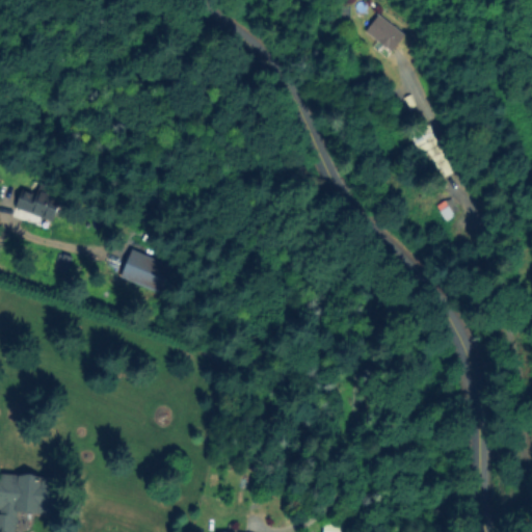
[(405,33),(393,51),(366,32),(378,15),(405,33)]
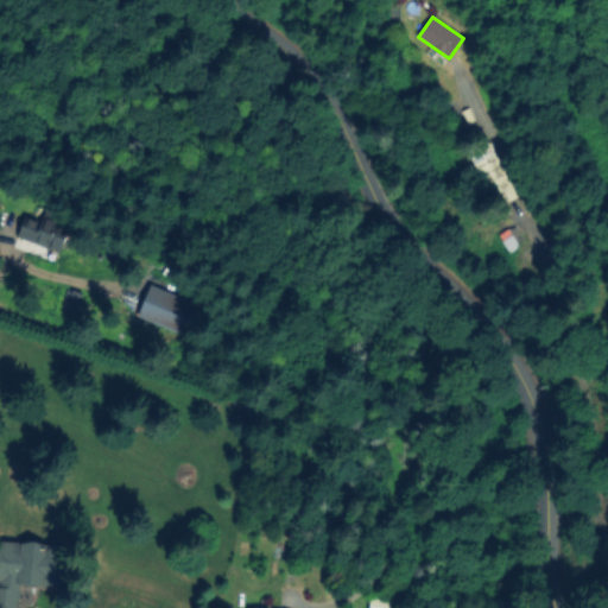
[(519,194),(498,206),(468,149),(491,137),(519,194)]
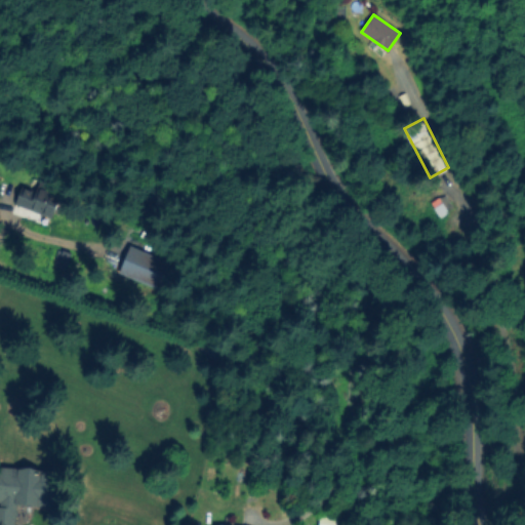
[(38,185),(64,194),(54,218),(14,204),(21,187),(36,192),(38,185)]
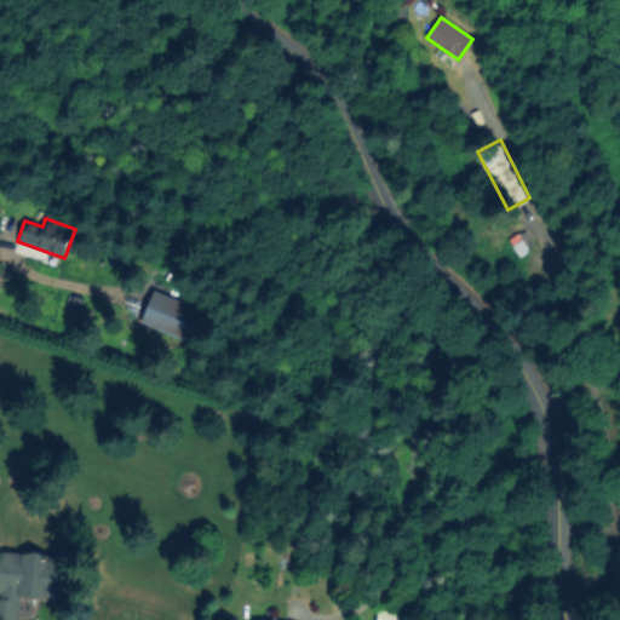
[(532,251),(521,258),(510,241),(521,234),(532,251)]
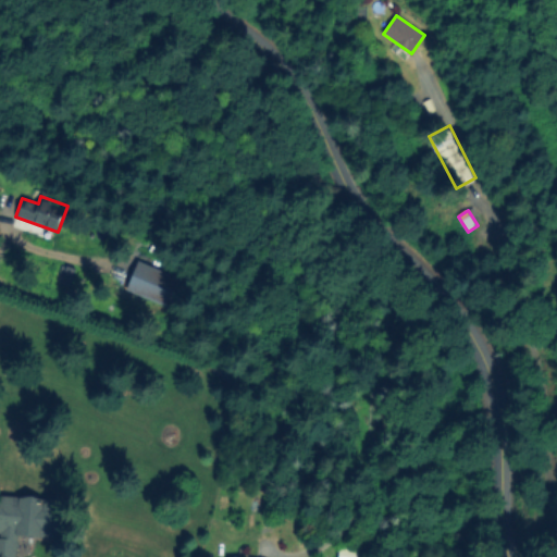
[(139,261),(186,281),(174,308),(127,288),(139,261)]
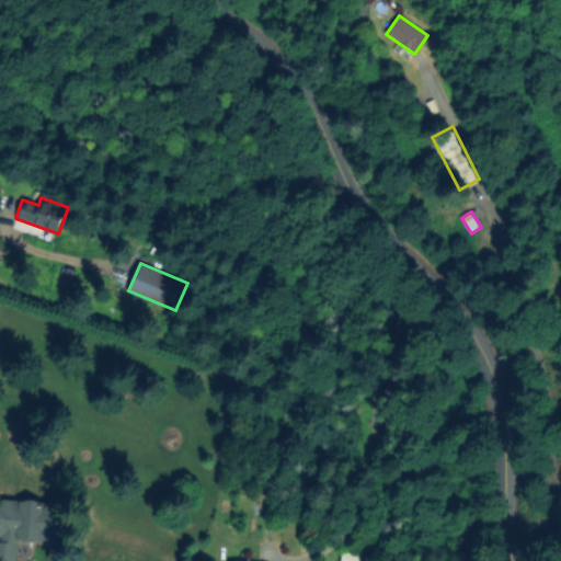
[(0,497),(60,502),(57,540),(19,538),(16,560),(0,560),(0,541),(3,542),(3,537),(0,536),(0,497)]
